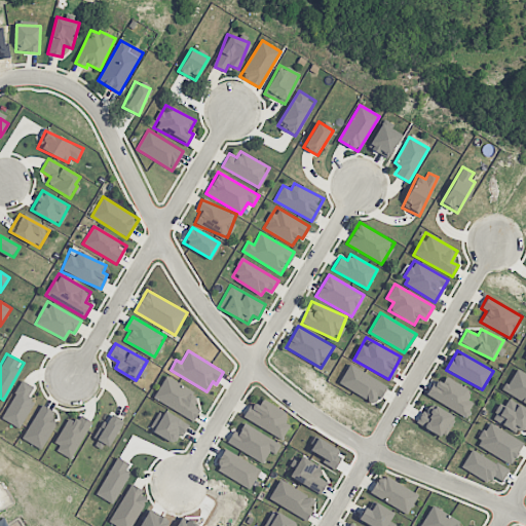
[(386,385),(349,364),(338,383),(375,405),(386,385)]
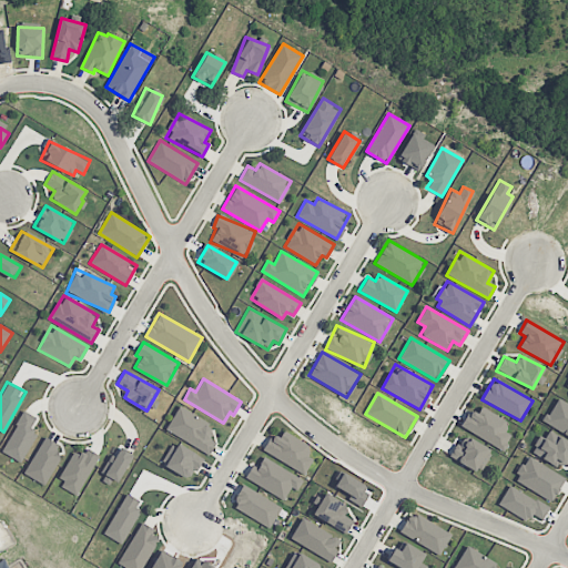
[(567,434),(567,404),(557,397),(544,421),(567,434)]
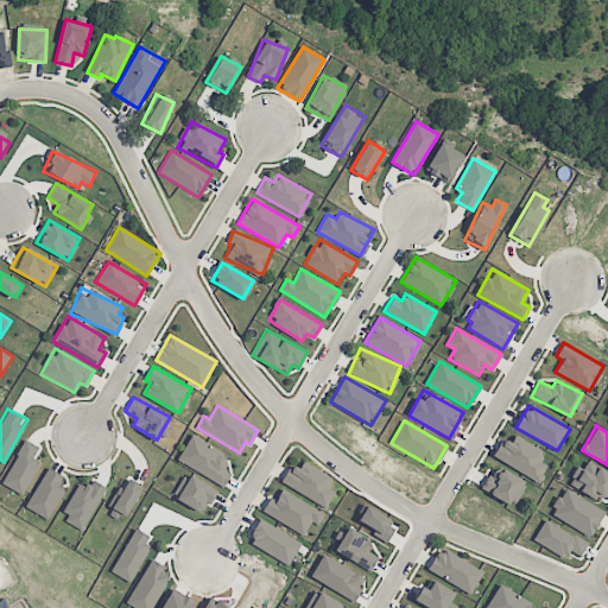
[(544,451),(514,435),(510,443),(501,438),(492,455),(539,481),(548,466),(538,461),(544,451)]
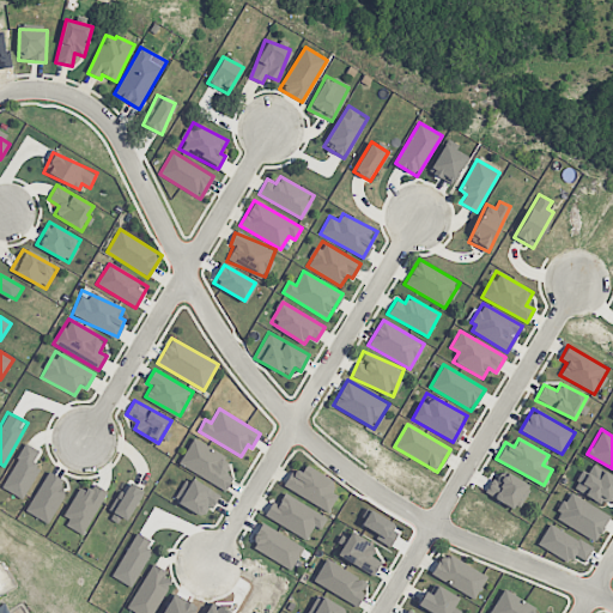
[(226,489),(232,477),(226,473),(232,460),(190,439),(178,466),(226,489)]
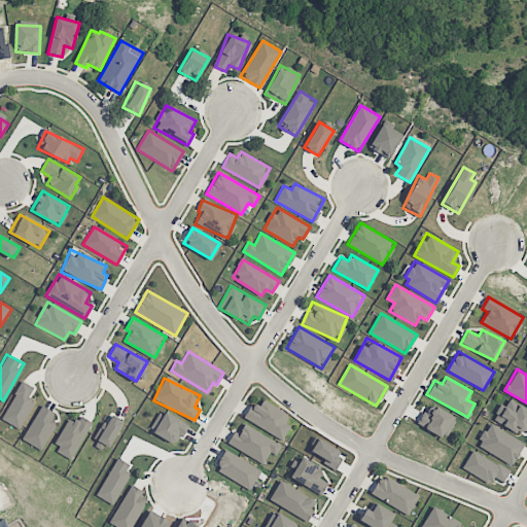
[(20,429),(34,401),(30,399),(36,388),(22,381),(1,419),(20,429)]
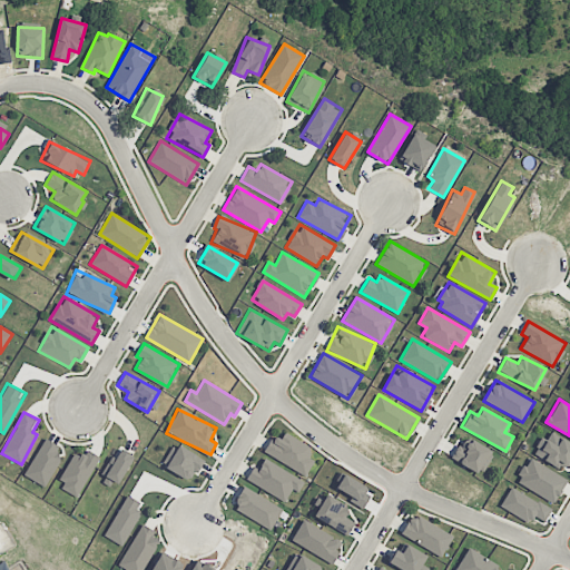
[(314,460),(307,457),(312,448),(279,430),(266,453),(305,475),(314,460)]
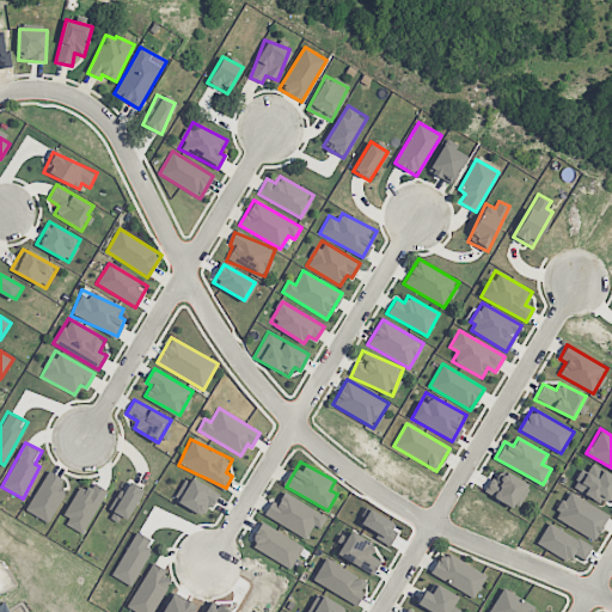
[(573,487),(605,506),(611,496),(611,476),(587,461),(573,487)]
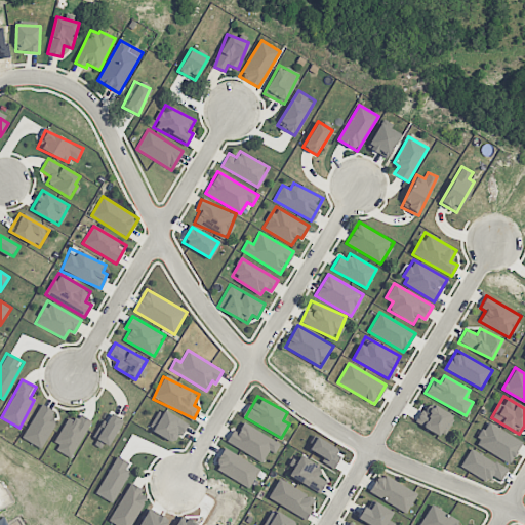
[(416,423),(444,436),(454,415),(427,402),(416,423)]
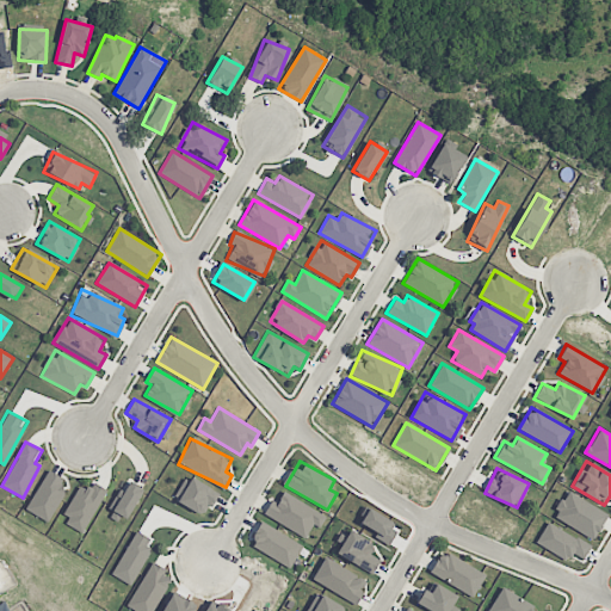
[(63,479),(49,470),(25,508),(48,523),(66,492),(59,487),(63,479)]
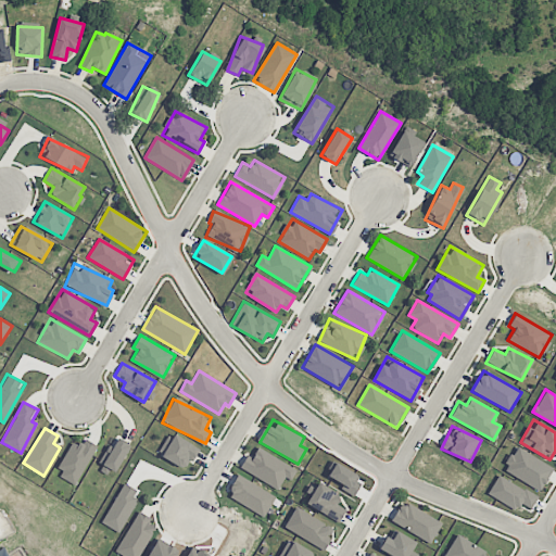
[(199,447),(169,432),(159,455),(187,469),(199,447)]
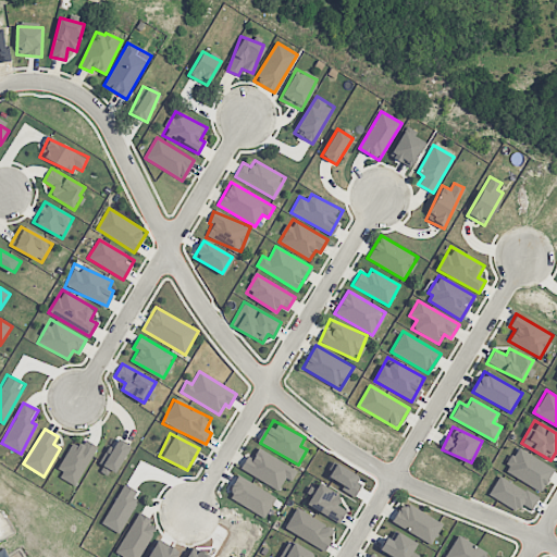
[(116,472),(130,445),(113,437),(100,465),(116,472)]
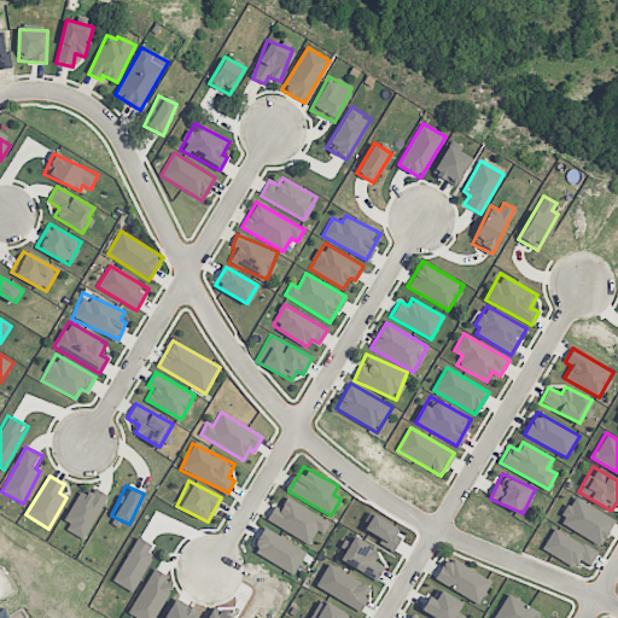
[(108,496),(93,487),(88,496),(80,491),(62,524),(85,537),(108,496)]
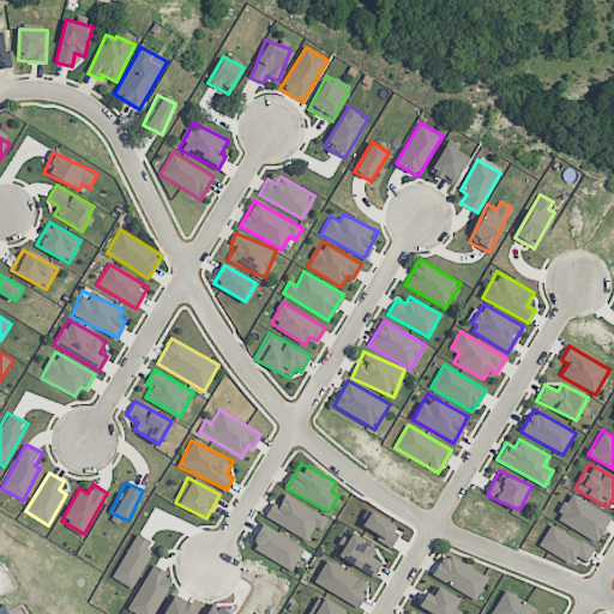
[(306,541),(314,527),(321,530),(327,518),(284,493),(278,504),(274,501),(264,516),(306,541)]
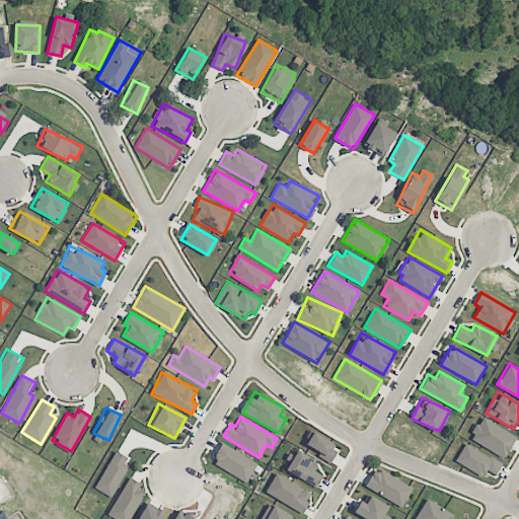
[(469,439),(504,458),(516,436),(480,417),(469,439)]
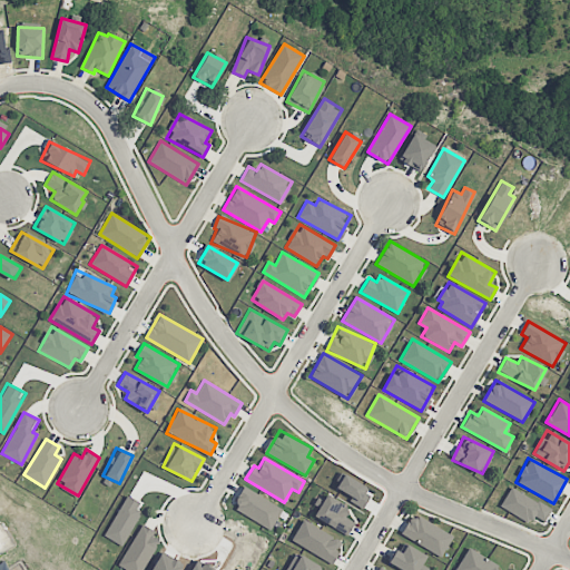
[(529,523),(532,517),(543,522),(550,509),(510,487),(499,507),(529,523)]
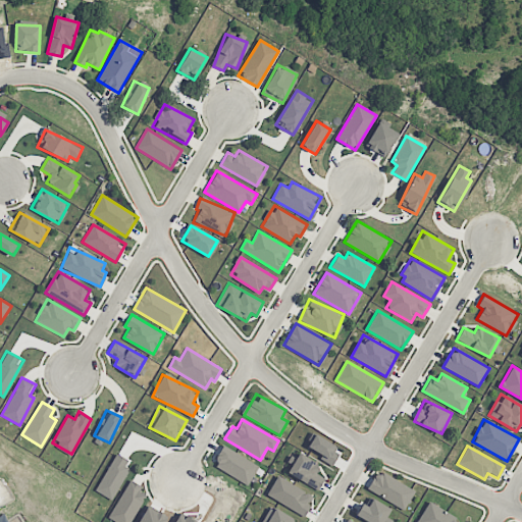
[(212,467),(249,484),(259,464),(222,447),(212,467)]
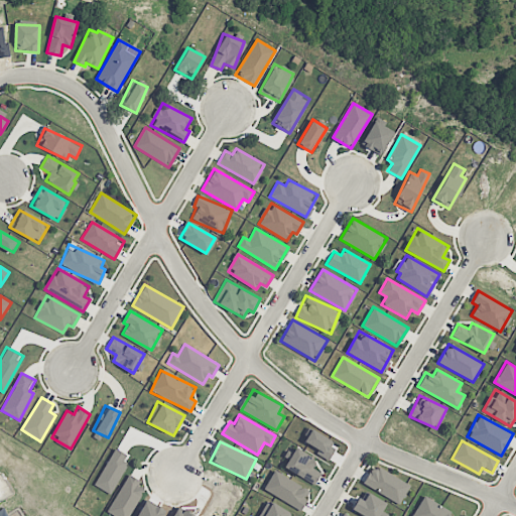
[(129,456),(113,447),(95,487),(112,494),(129,456)]
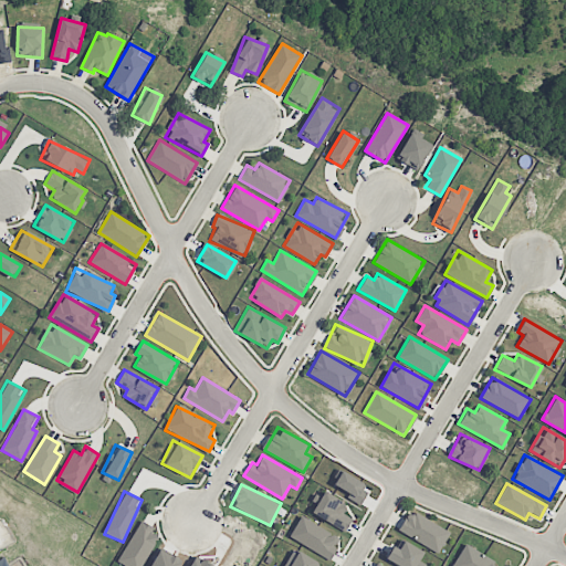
[(346,531),(352,517),(342,513),(347,503),(322,491),(312,514),(346,531)]
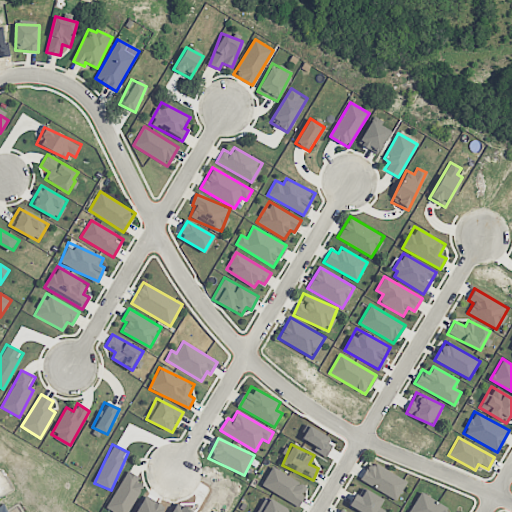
[(360,482),(399,497),(406,478),(367,463),(360,482)]
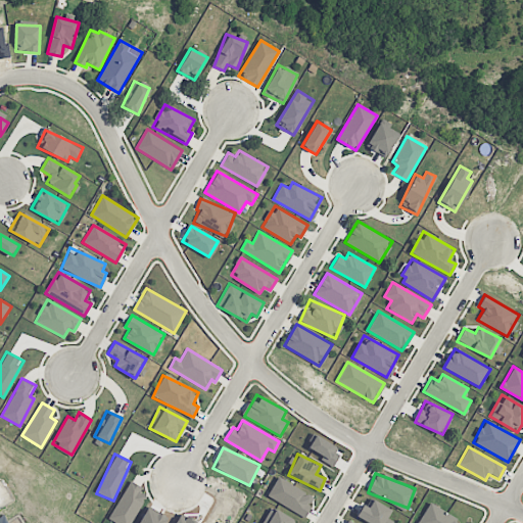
[(305,515),(315,495),(276,478),(267,497),(305,515)]
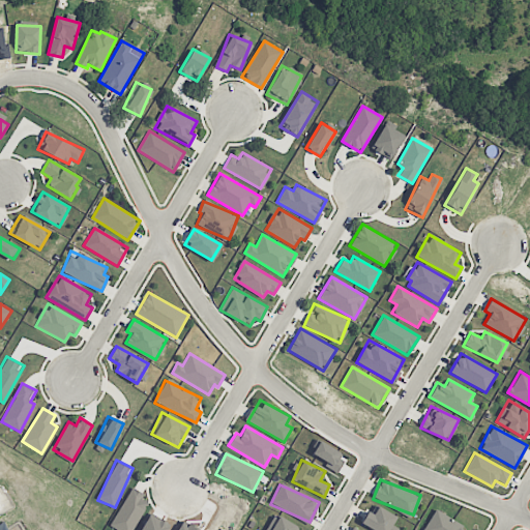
[(116,529),(133,529),(148,498),(128,489),(111,528),(116,529)]
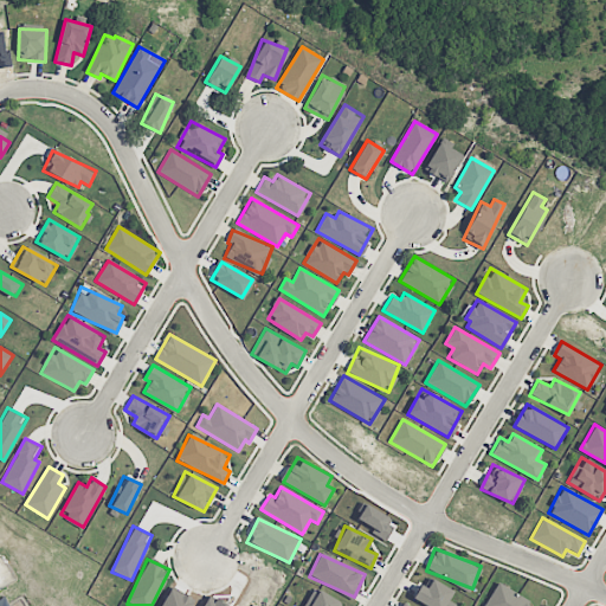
[(453,591),(431,579),(427,586),(420,582),(412,598),(427,605),(455,605),(456,604),(447,600),(453,591)]
